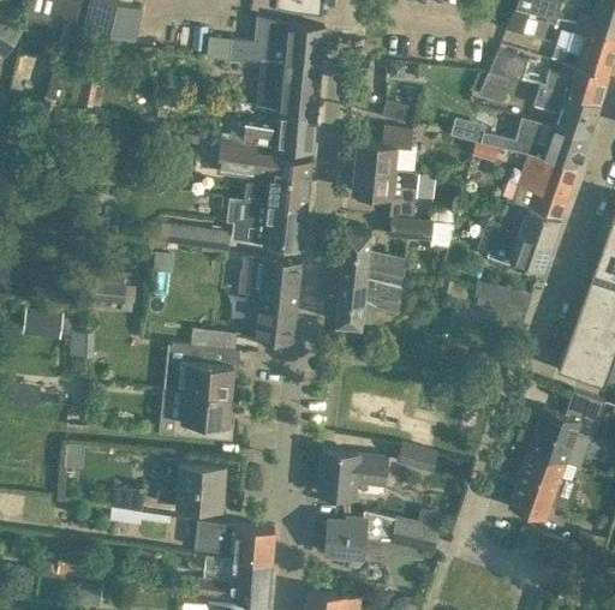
[(53,16),(69,21),(76,23),(83,0),(30,0),(22,37),(45,43),(53,16)]
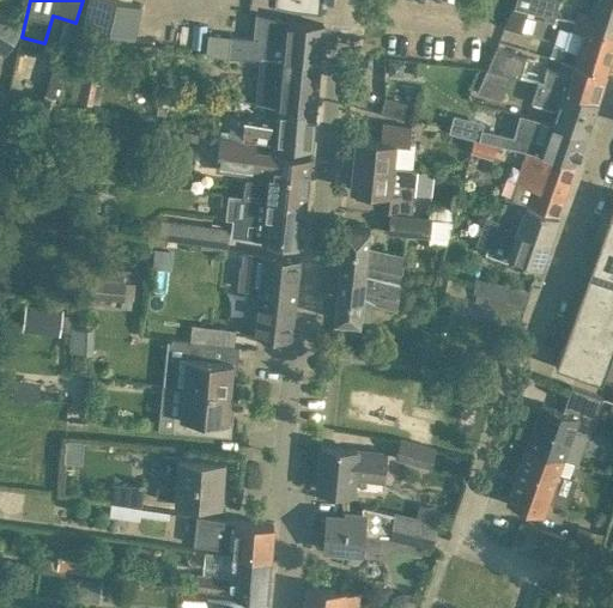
[(107,0),(83,0),(76,23),(76,24),(84,26),(83,29),(135,41),(143,8),(107,0)]
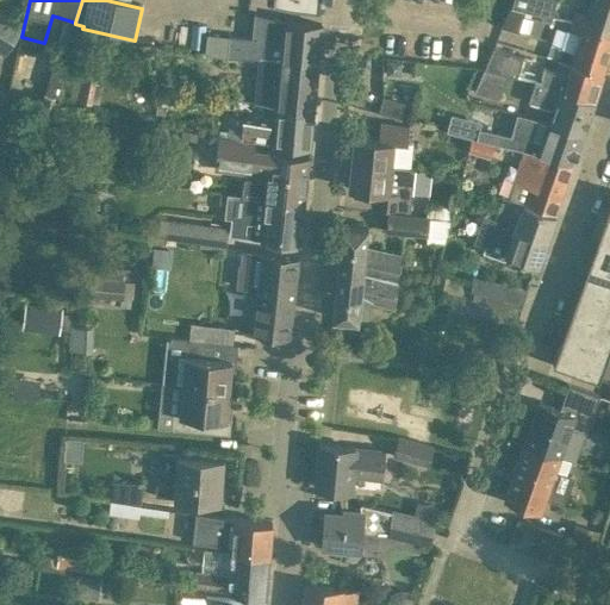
[(552,22),(556,0),(514,0),(511,11),(526,14),(552,22)]
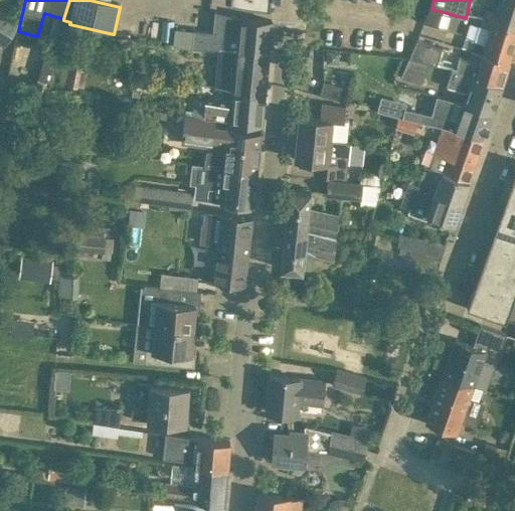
[(514,0),(500,0),(496,15),(487,13),(485,20),(514,29),(514,0)]
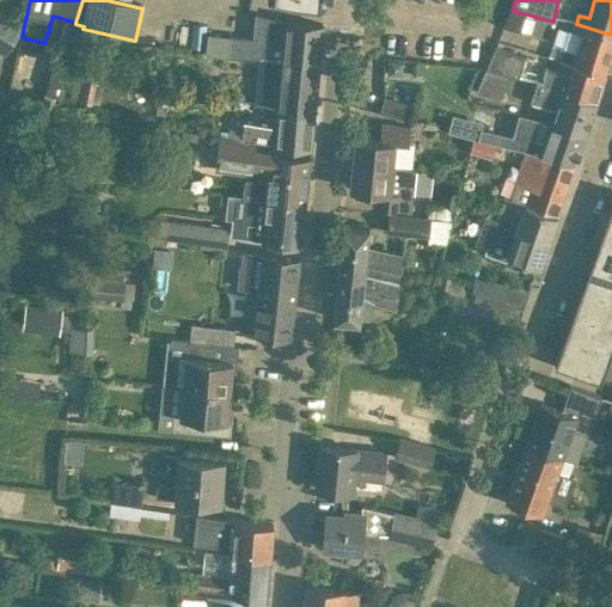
[(521,36),(527,14),(513,11),(503,29),(503,31),(507,32),(521,36)]
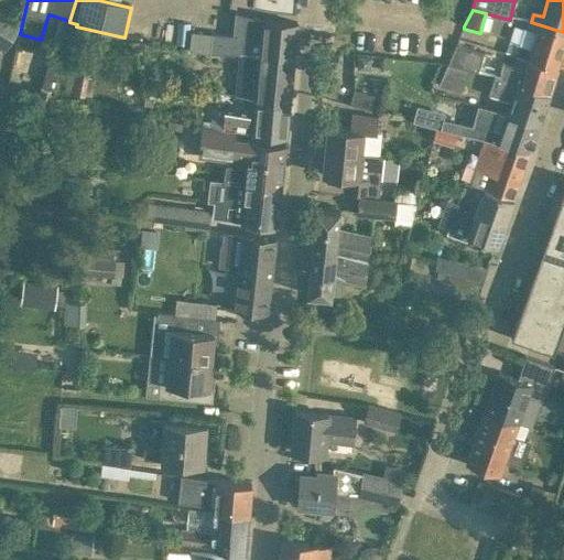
[(294,60),(297,25),(275,23),(263,22),(235,13),(232,38),(212,36),(210,56),(238,55),(237,56),(260,56),(294,60)]
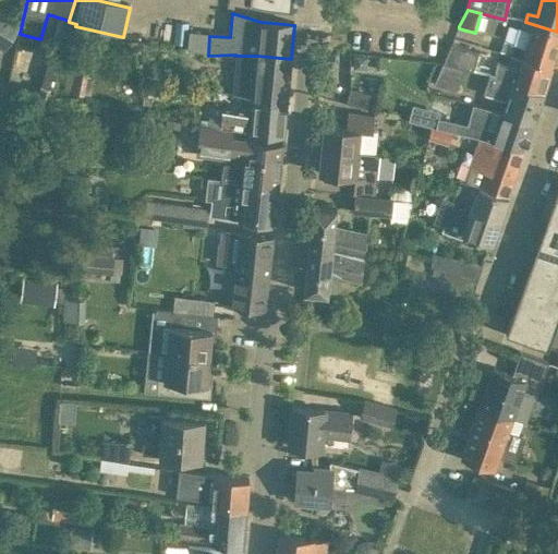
[(0,50),(4,53),(20,27),(0,14),(0,50)]
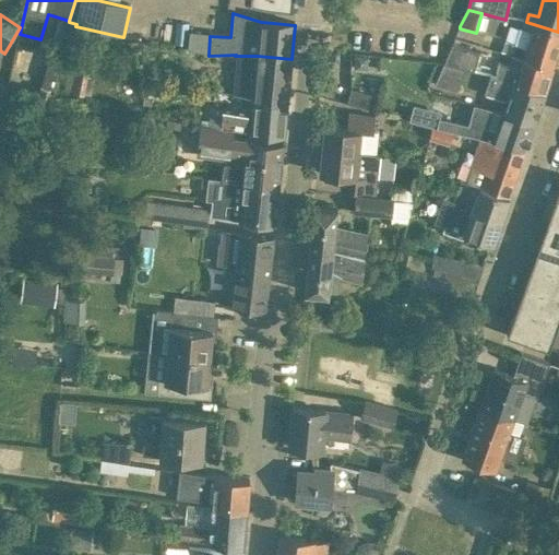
[(533,33),(528,49),(509,44),(506,55),(524,60),(554,69),(558,49),(558,32),(526,22),(523,31),(533,33)]
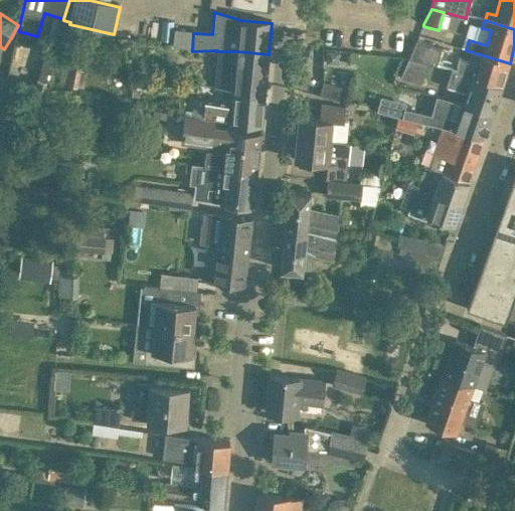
[(409,60),(428,65),(437,68),(442,49),(417,42),(409,60)]
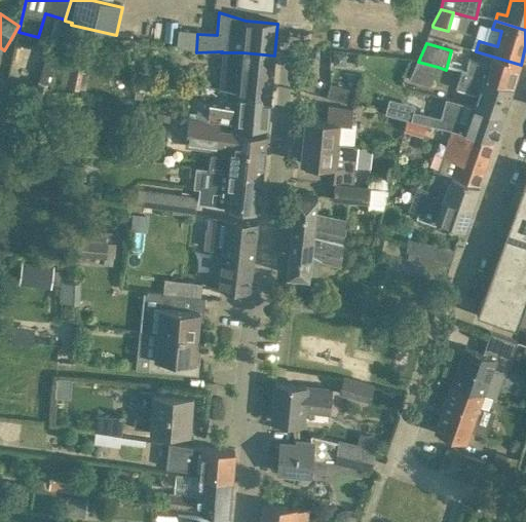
[(242,52),(221,52),(218,91),(239,94),(239,95),(270,98),(274,56),(242,52)]
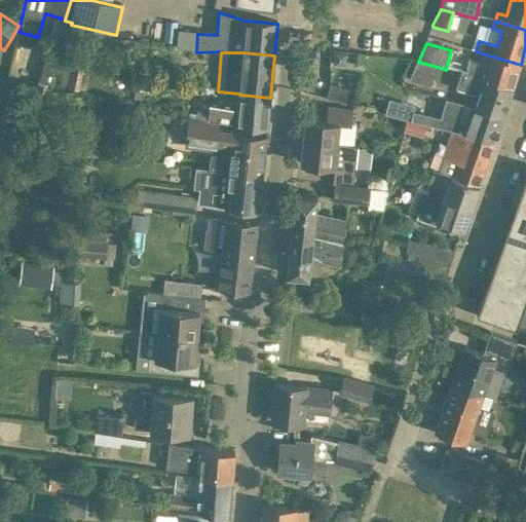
[(340,68),(346,63),(346,56),(334,53),(333,67),(340,68)]
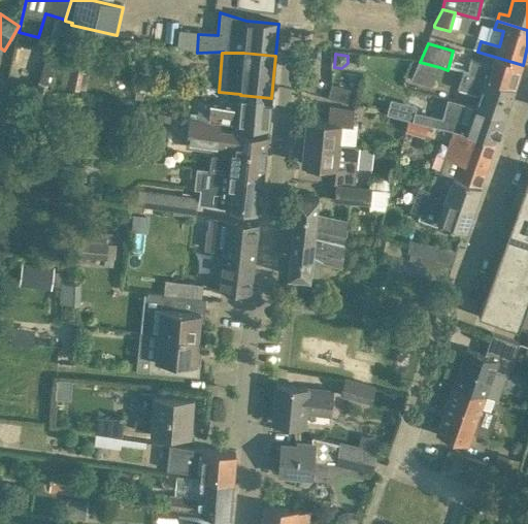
[(56,59),(46,57),(35,94),(44,96),(56,59)]
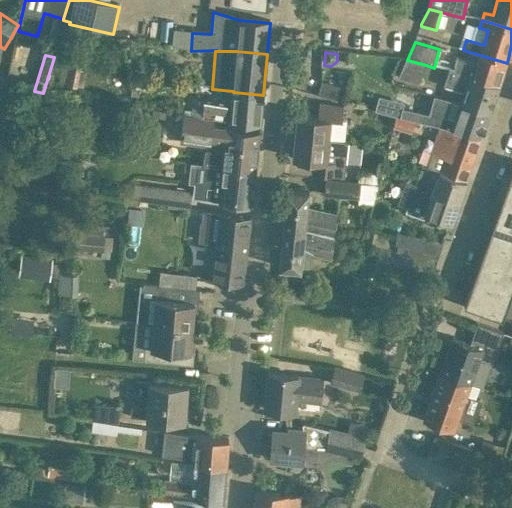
[(507,63),(480,55),(477,65),(458,59),(454,71),(499,87),(507,63)]
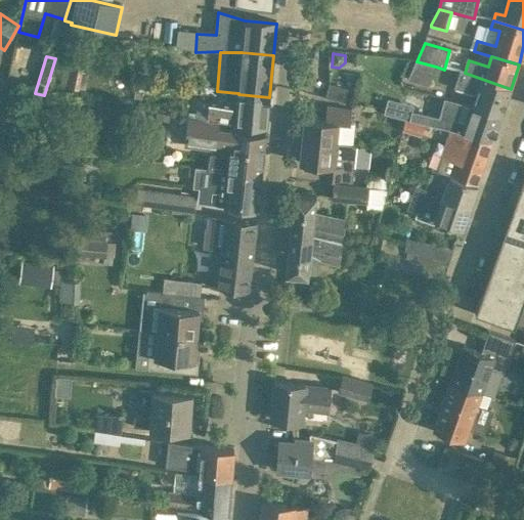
[(430,87),(436,67),(417,61),(407,81),(430,87)]
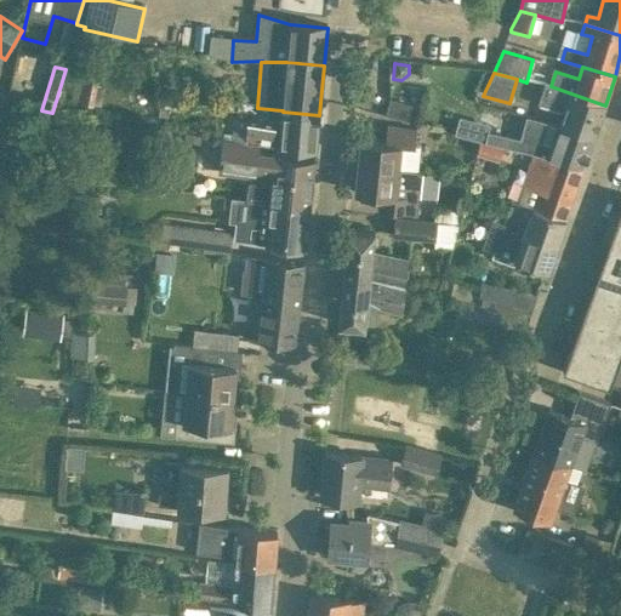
[(98,84),(86,81),(77,79),(70,102),(93,108),(98,84)]
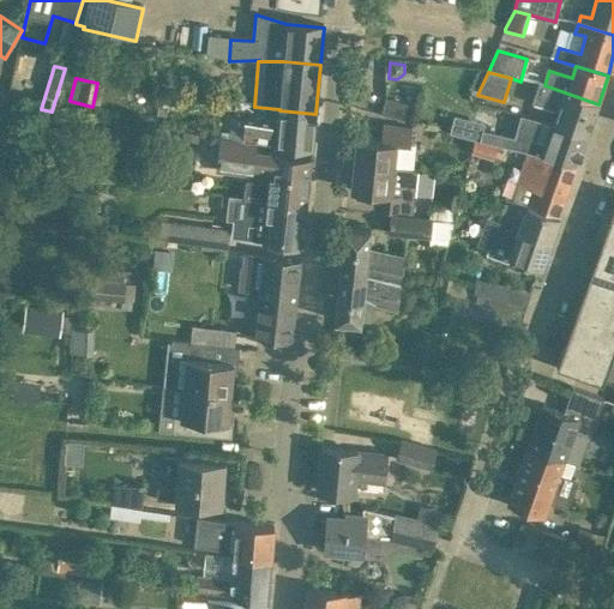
[(545,85),(545,86),(537,85),(531,104),(547,109),(559,113),(555,126),(588,136),(599,104),(545,85)]
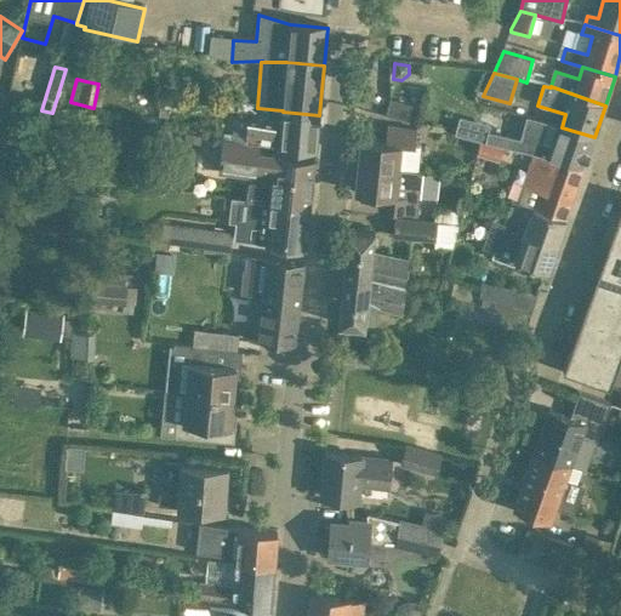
[(371,112),(409,121),(414,106),(376,96),(371,112)]
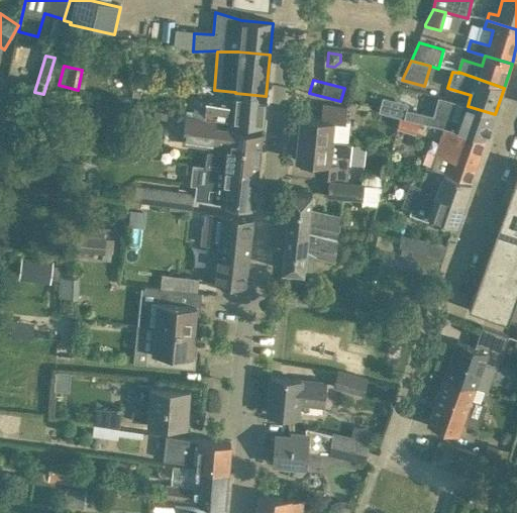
[(132,100),(140,100),(141,89),(132,88),(132,100)]
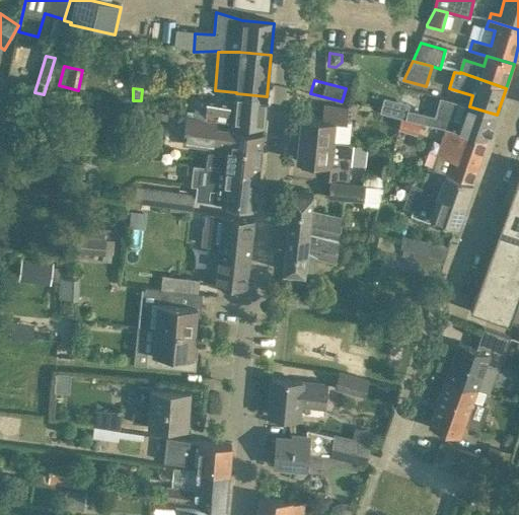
[(267,96),(236,93),(233,126),(264,128),(267,96)]
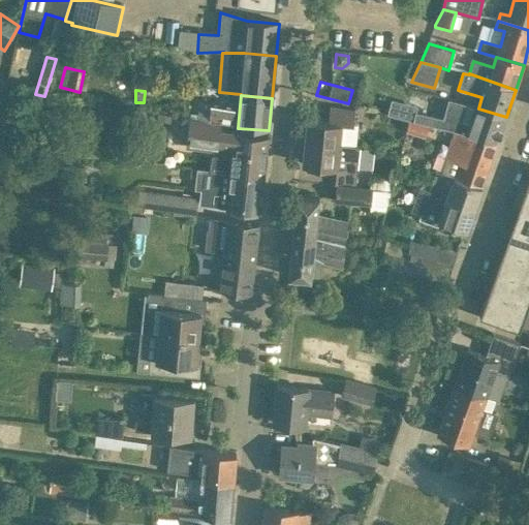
[(236,109),(228,107),(218,105),(200,103),(198,122),(210,124),(232,127),(236,109)]
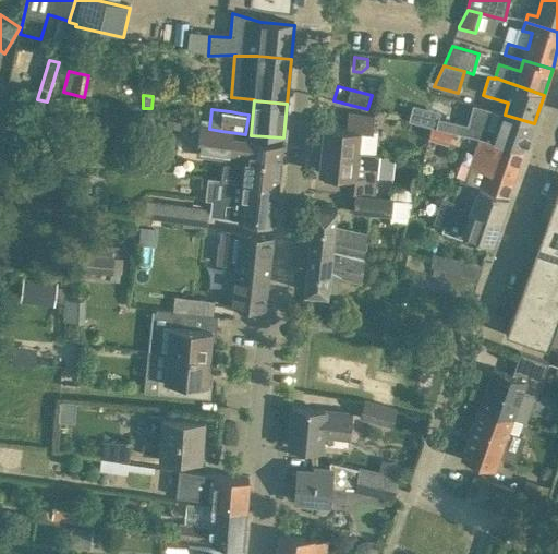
[(89,131),(122,136),(125,116),(93,110),(89,131)]
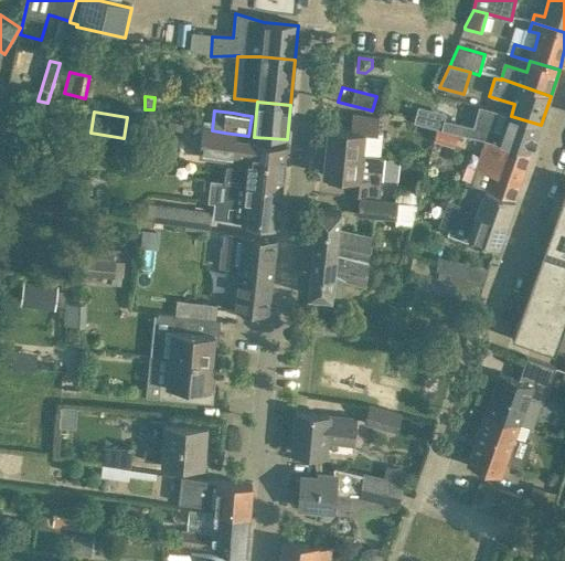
[(328,129),(326,152),(381,159),(383,136),(377,136),(379,118),(374,118),(352,116),(351,131),(328,129)]
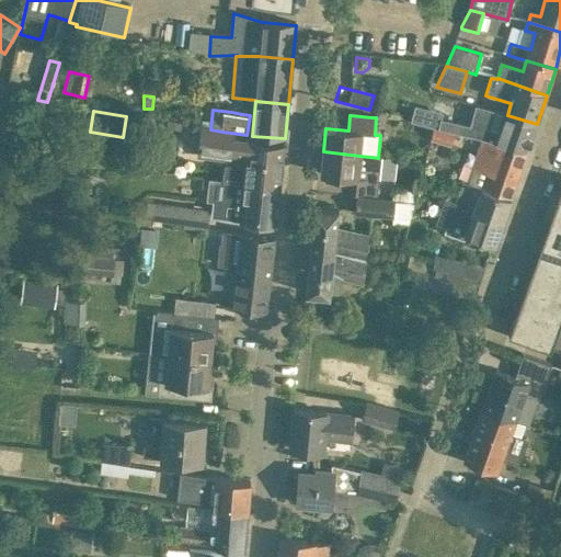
[(488,122),(482,140),(527,152),(536,128),(537,124),(507,115),(505,115),(501,127),(488,122)]
